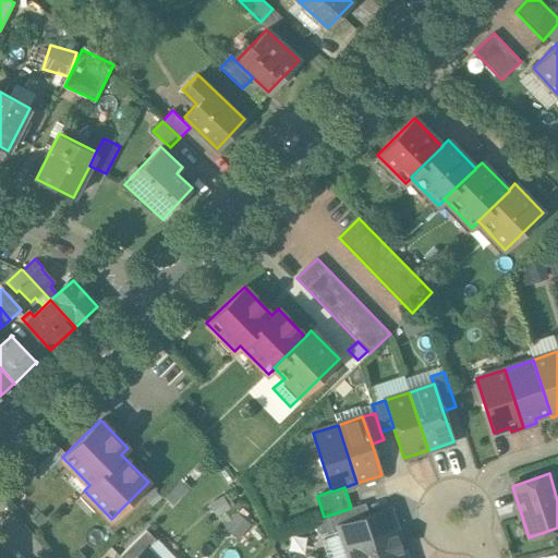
[(351,508),(328,516),(335,534),(341,532),(339,525),(370,516),(365,502),(351,508)]
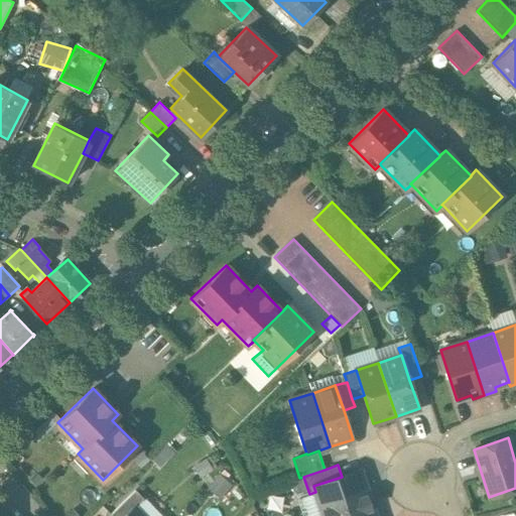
[(342,477),(313,486),(315,492),(324,515),(327,515),(370,501),(360,471),(342,477)]
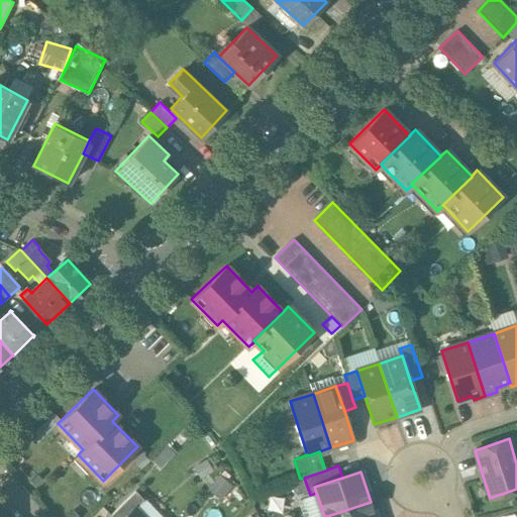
[(135,491),(111,515),(112,516),(125,516),(135,508),(135,509),(144,501),(135,491)]
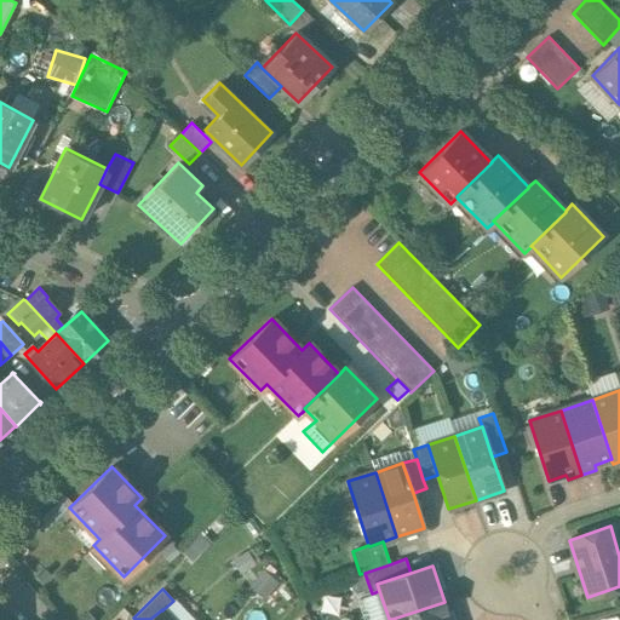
[(451,619),(445,602),(392,619),(451,619)]
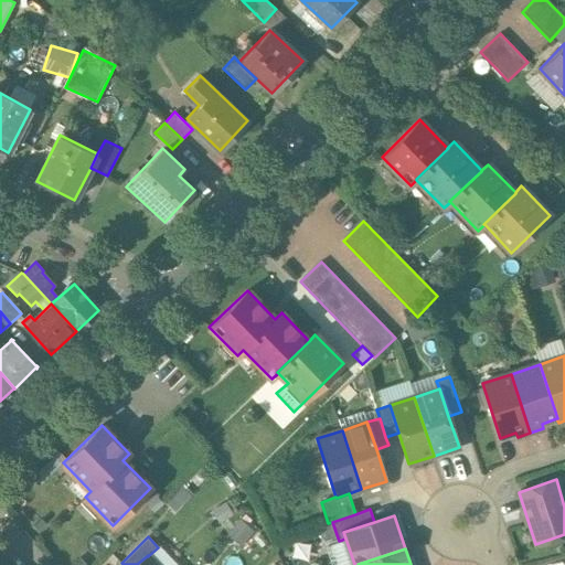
[(137,564),(156,564),(148,556),(148,555),(137,564)]
